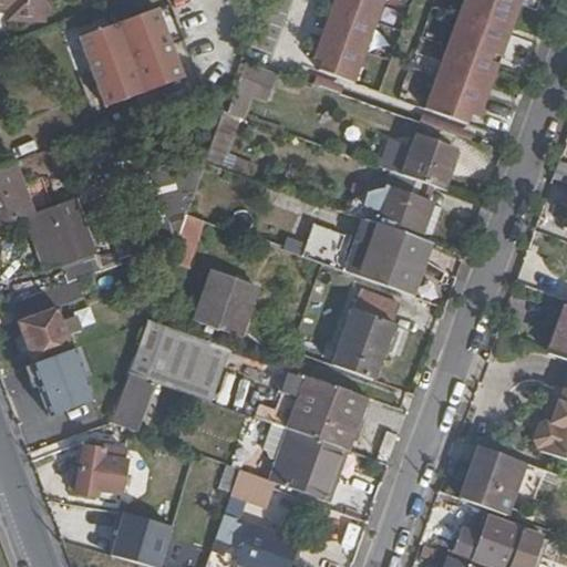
[(0,0),(0,6),(24,23),(42,23),(42,0),(0,0)]
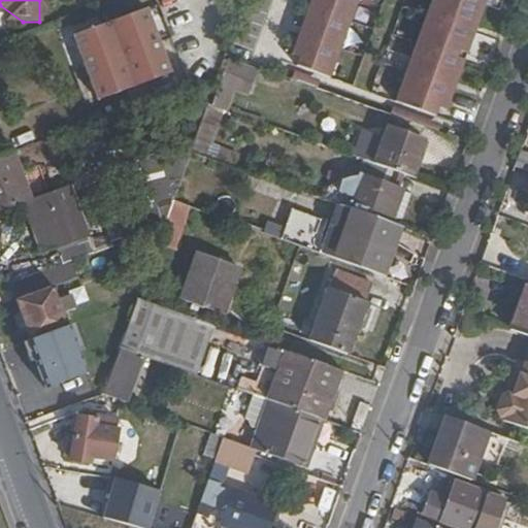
[(281,0),(276,12),(296,19),(297,14),(320,21),(327,0),(281,0)]
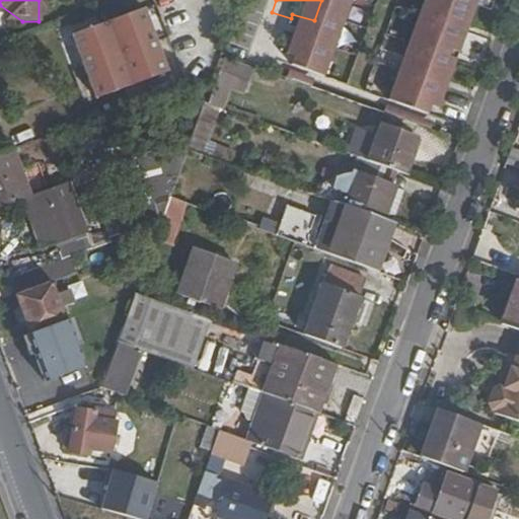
[(439,114),(474,1),(492,1),(492,0),(421,0),(389,102),(389,104),(396,104),(424,114),(439,114)]
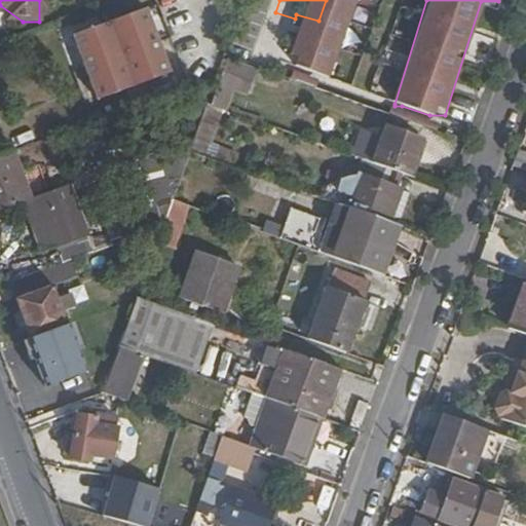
[(77,40),(100,103),(172,77),(149,14),(77,40)]
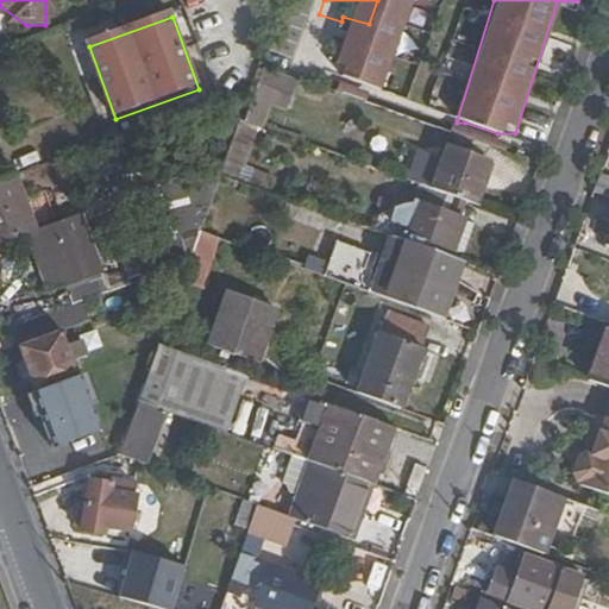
[(280,39),(272,63),(330,83),(338,60),(280,39)]
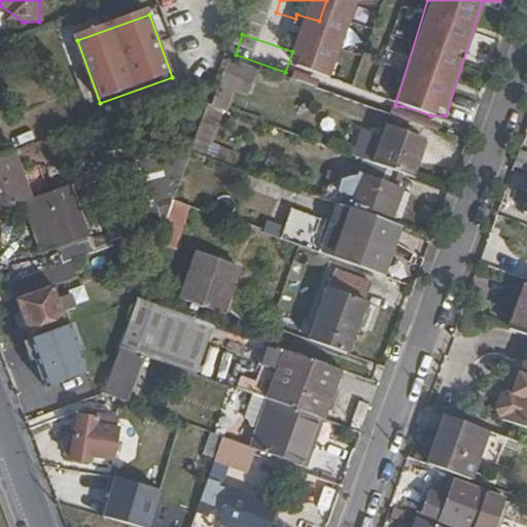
[(311,35),(303,64),(375,85),(384,57),(311,35)]
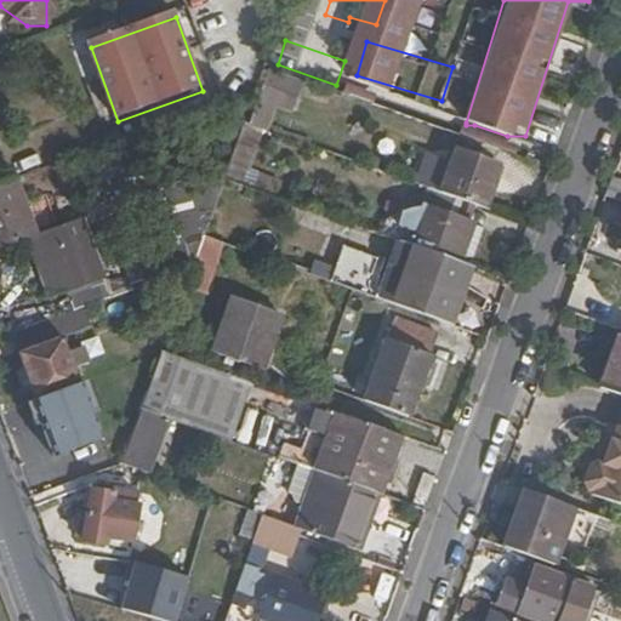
[(290,115),(303,80),(269,68),(248,125),(271,135),(279,112),(290,115)]
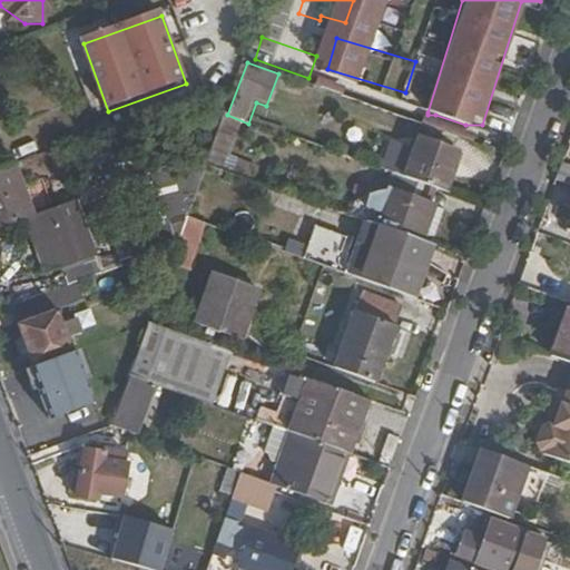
[(343,84),(340,94),(365,102),(369,92),(343,84)]
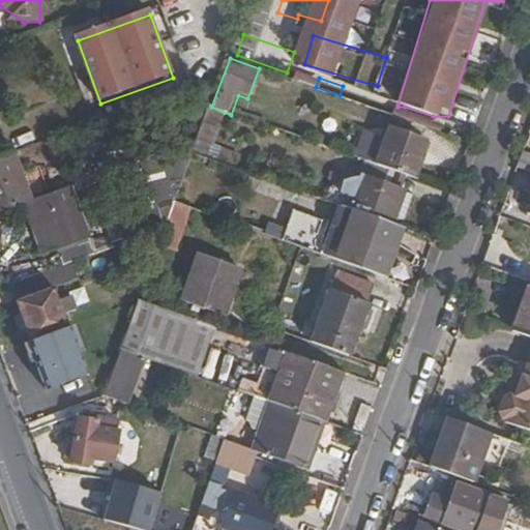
[(305,113),(302,135),(344,141),(348,118),(305,113)]
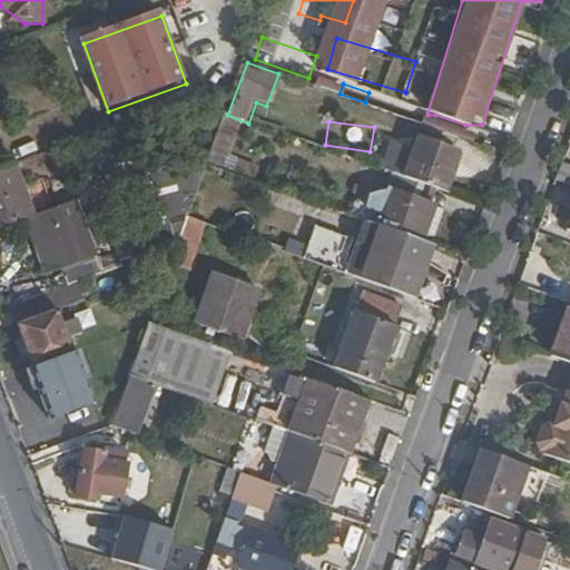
[(381,169),(400,175),(409,144),(390,138),(381,169)]
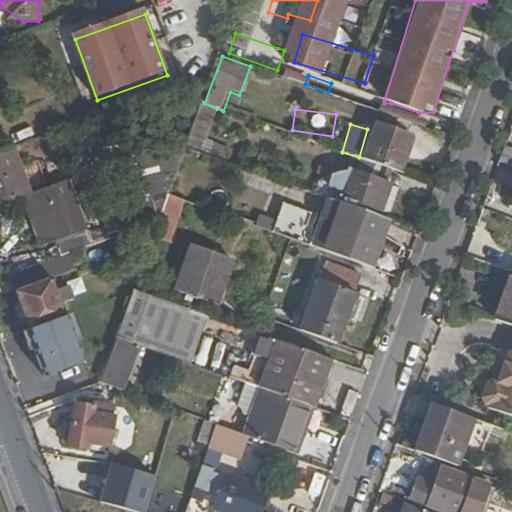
[(361,160),(344,207),(346,208),(379,219),(390,188),(396,173),(400,175),(413,139),(378,126),(366,161),(361,160)]
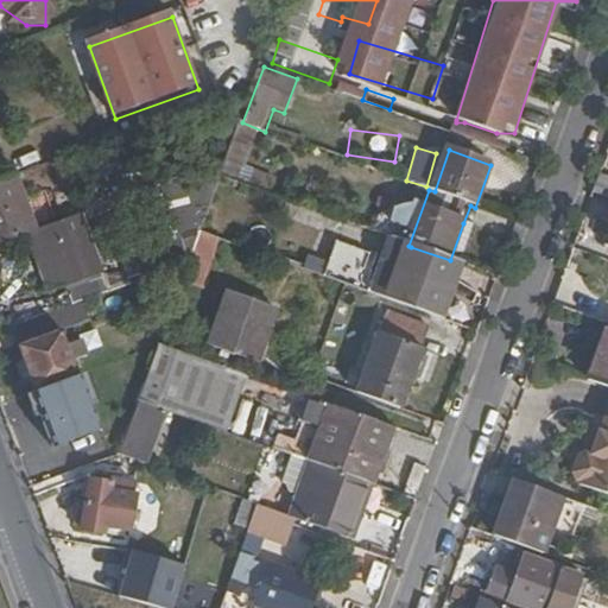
[(220,171),(213,165),(185,176),(190,189),(217,178),(217,176),(220,171)]
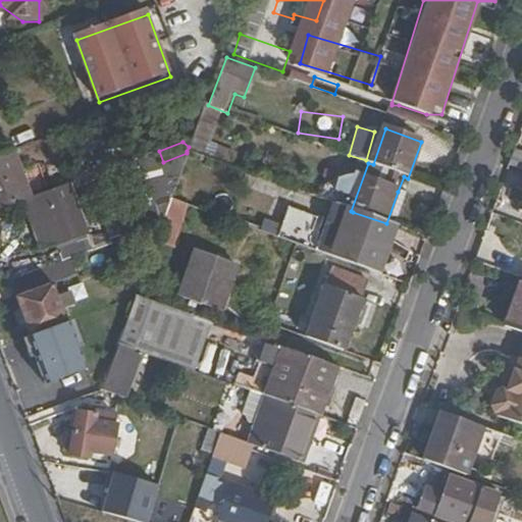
[(521,150),(519,149),(512,167),(521,170),(521,150)]
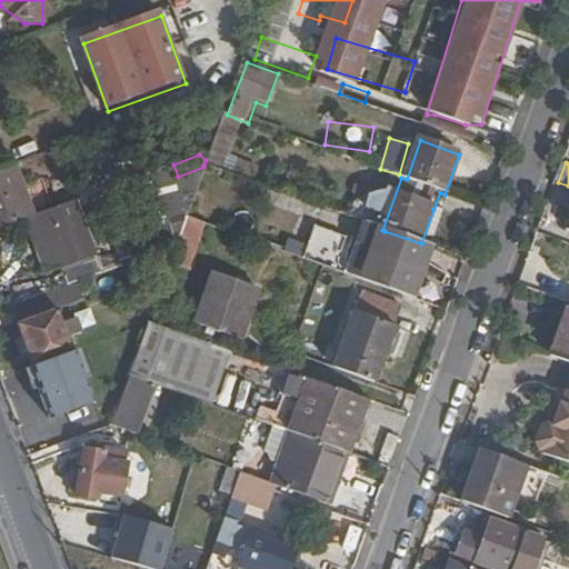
[(0,169),(0,229),(33,217),(13,165),(0,169)]
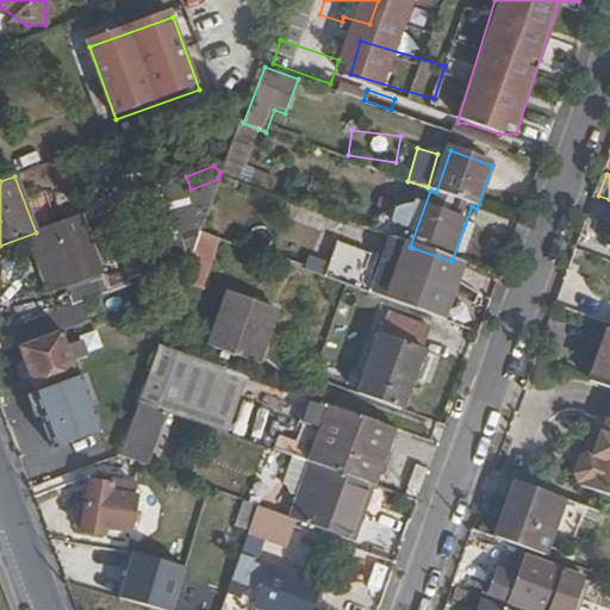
[(253,251),(267,206),(237,184),(218,179),(198,231),(217,238),(253,251)]
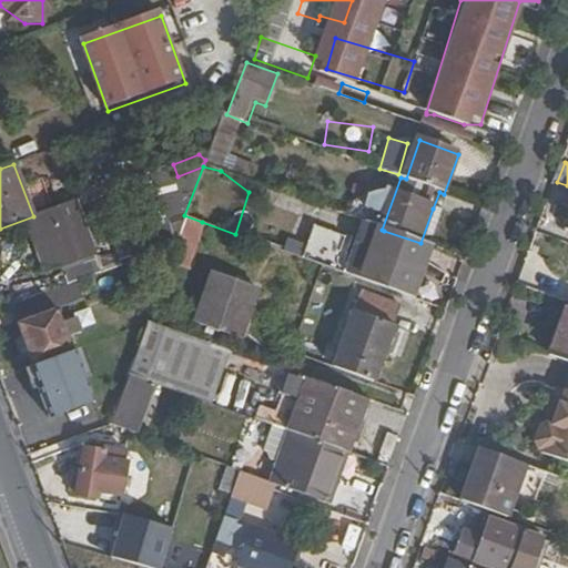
[(74,202),(41,214),(58,257),(71,252),(91,244),(74,202)]
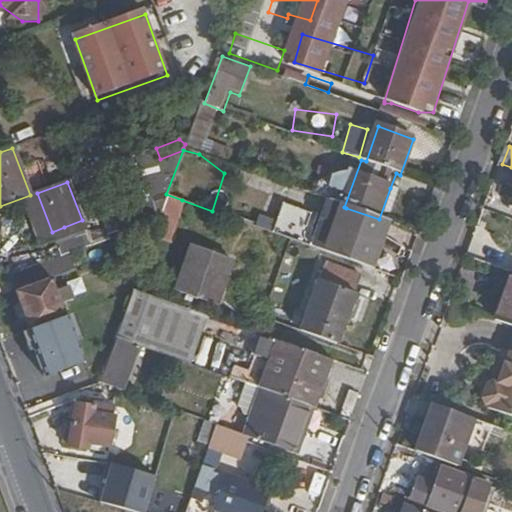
[(390,188),(379,219),(392,224),(403,192),(390,188)]
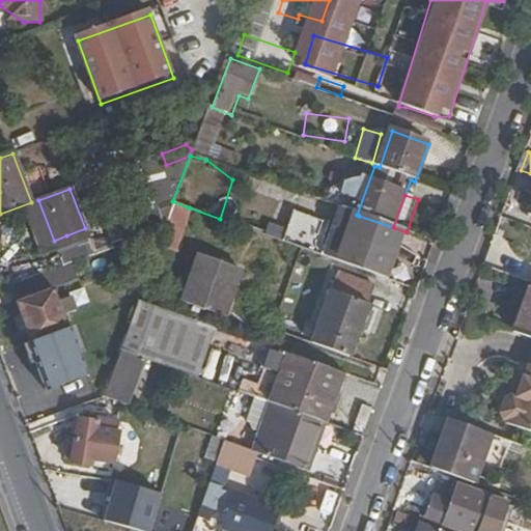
[(189,207),(172,201),(163,228),(158,244),(174,249),(189,207)]
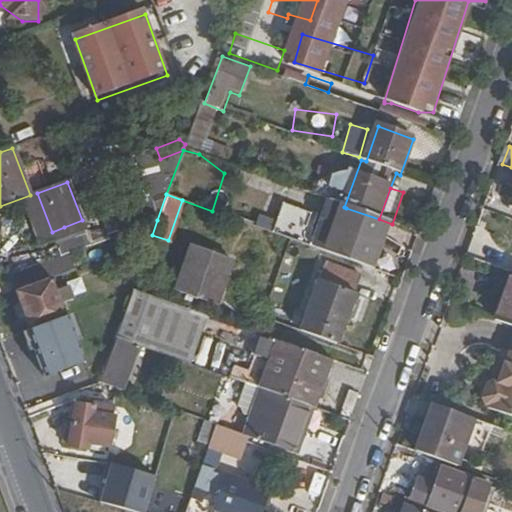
[(379,219),(346,208),(332,253),(341,259),(376,272),(392,224),(379,219)]
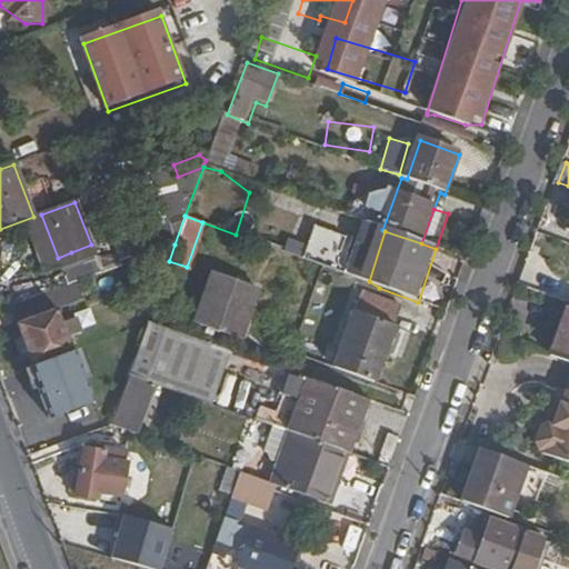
[(282,250),(302,258),(307,246),(286,238),(282,250)]
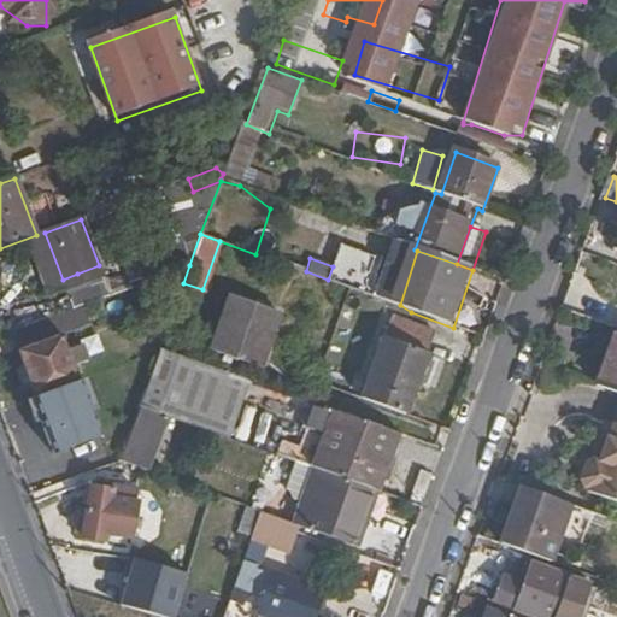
[(353,288),(397,304),(335,258),(333,266),(328,280),(353,288)]
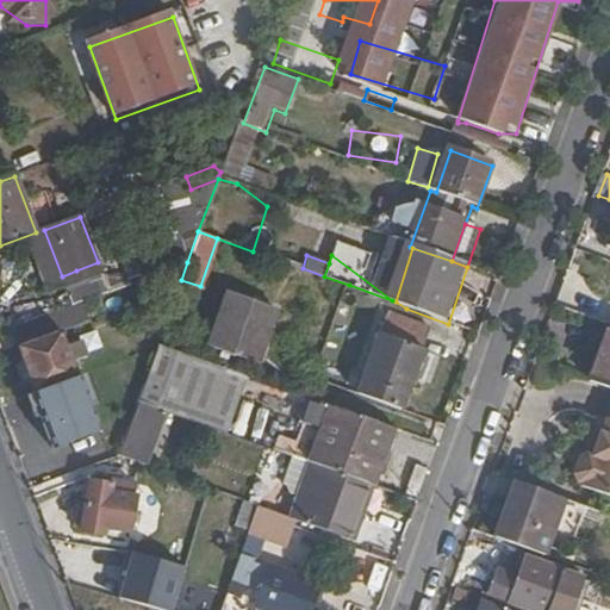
[(87,300),(110,292),(98,262),(76,271),(87,300)]
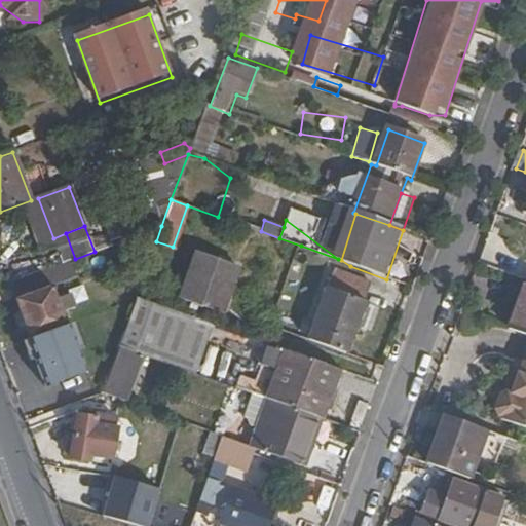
[(236,267),(194,253),(180,296),(221,310),(236,267)]
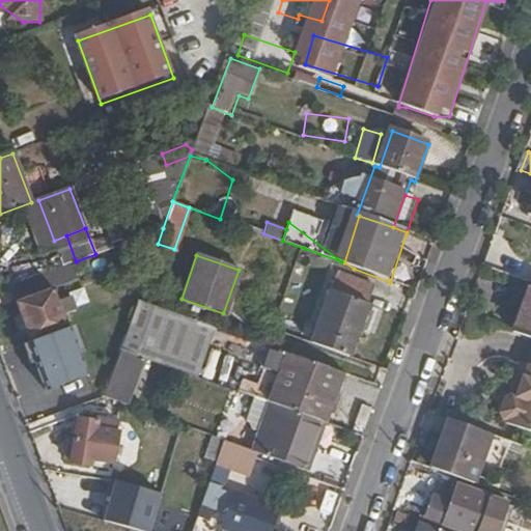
[(49,271),(14,285),(33,339),(68,326),(49,271)]
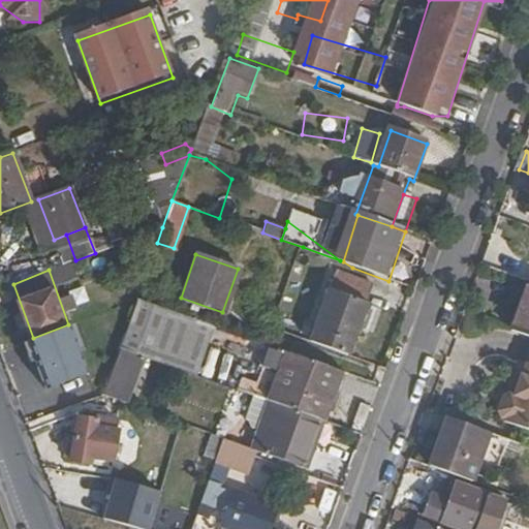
[(338,272),(311,341),(347,354),(374,286),(338,272)]
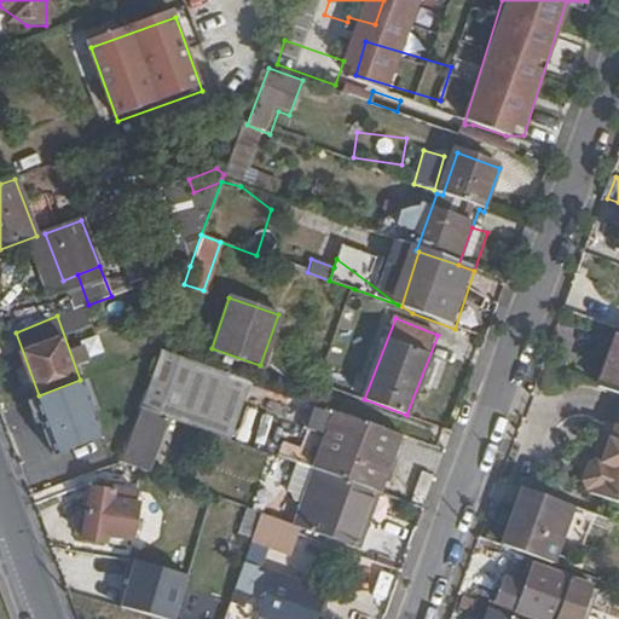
[(618,343),(602,389),(618,395),(618,343)]
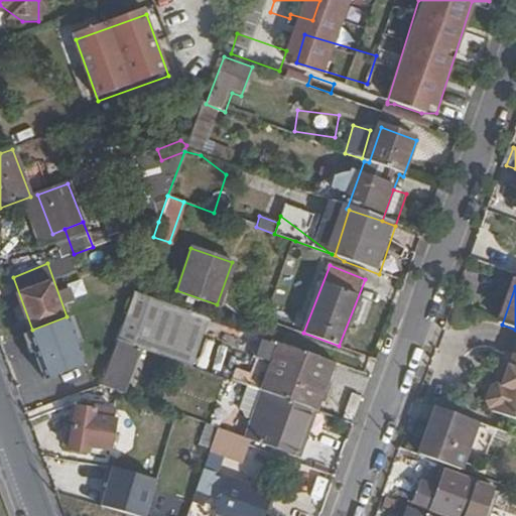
[(173,360),(189,312),(134,292),(117,339),(140,348),(173,360)]
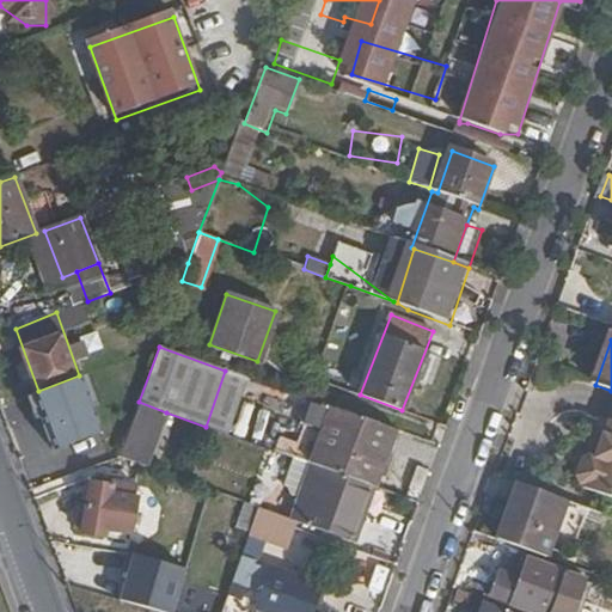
[(32,395),(53,451),(98,435),(79,378),(32,395)]
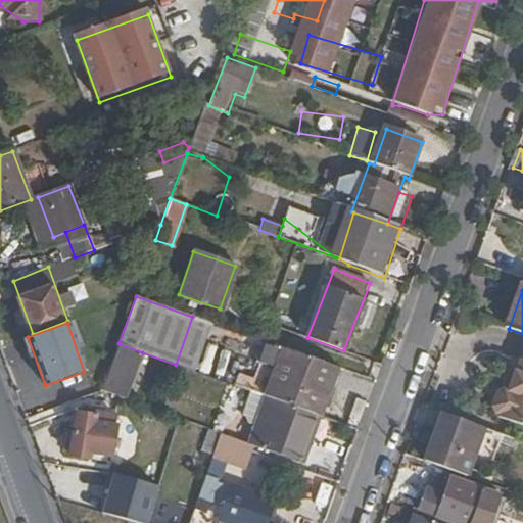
[(119,343),(101,392),(124,400),(142,352),(119,343)]
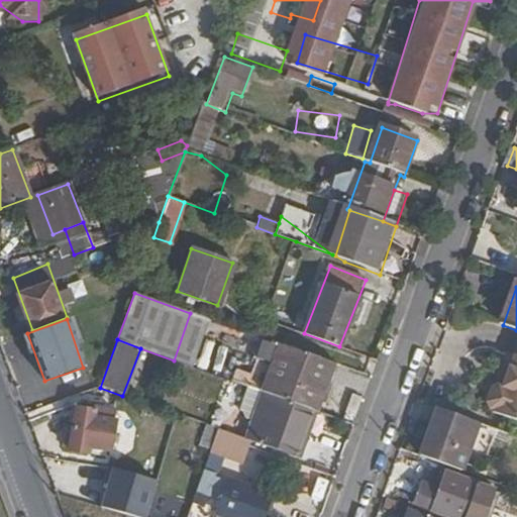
[(317,412),(334,364),(281,344),(265,392),(317,412)]
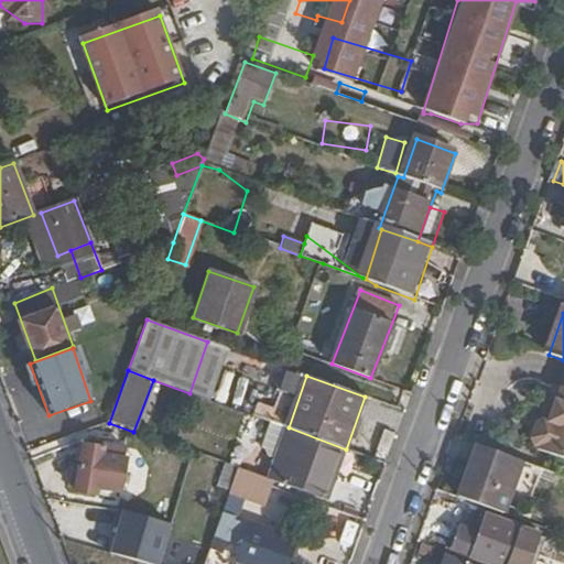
[(535,447),(563,456),(563,430),(555,424),(546,416),(546,419),(542,416),(534,421),(529,435),(532,443),(537,444),(535,447)]
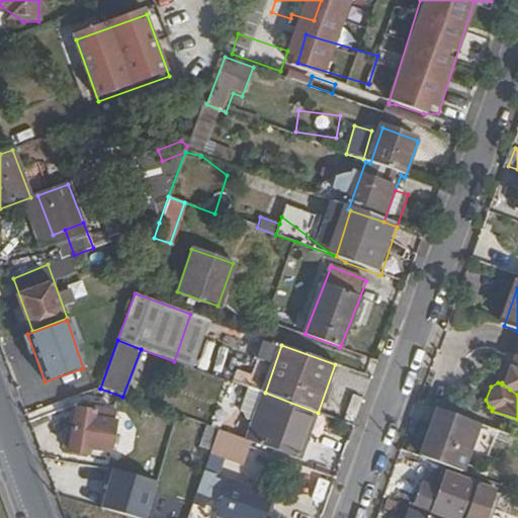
[(300,460),(318,413),(265,393),(250,389),(242,410),(247,412),(248,420),(256,423),(249,442),(251,443),(300,460)]
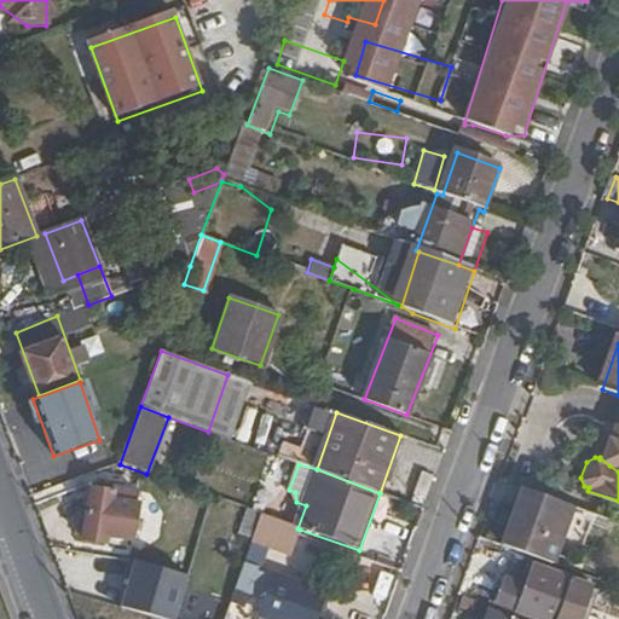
[(524,485),(503,542),(551,560),(572,503),(524,485)]
